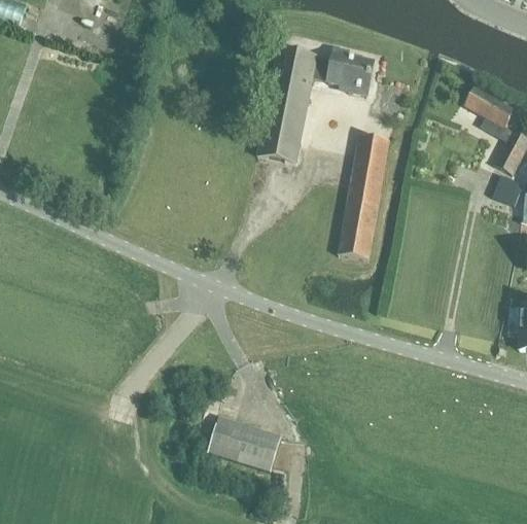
[(0,0),(0,12),(23,22),(30,4),(18,0),(0,0)]
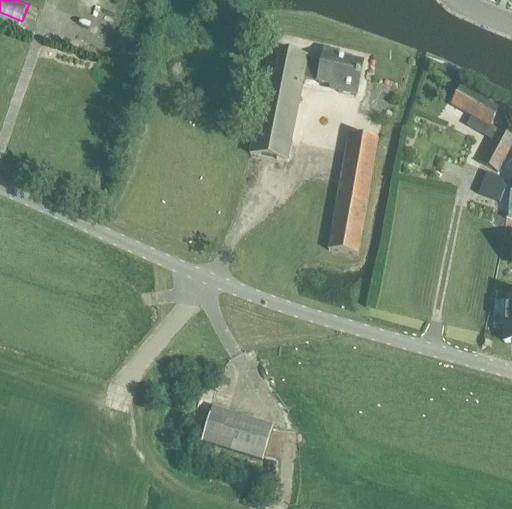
[(339,87),(357,91),(363,57),(338,52),(339,47),(325,44),(323,58),(308,55),(308,54),(270,46),(249,149),(288,157),(305,73),(319,76),(319,78),(340,83),(339,87)]
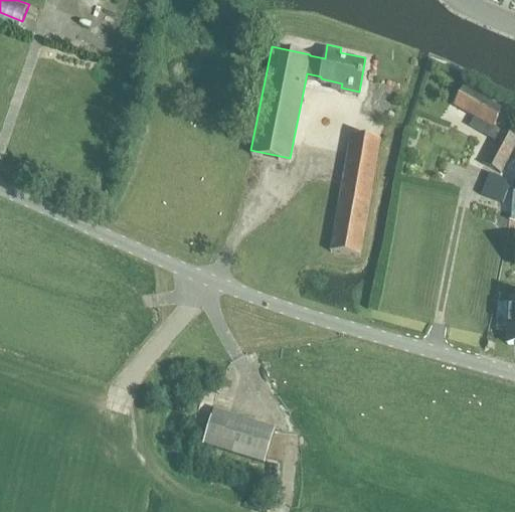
[(483,162),(502,171),(514,145),(514,135),(493,124),(503,107),(464,84),(454,103),(475,115),(470,124),(496,138),(483,162)]
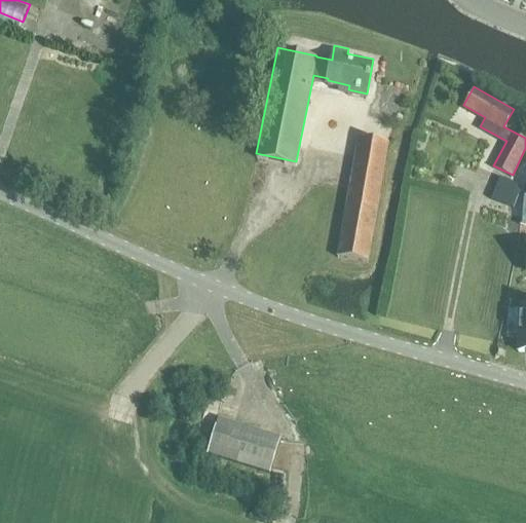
[(338,254),(368,259),(388,141),(359,136),(338,254)]
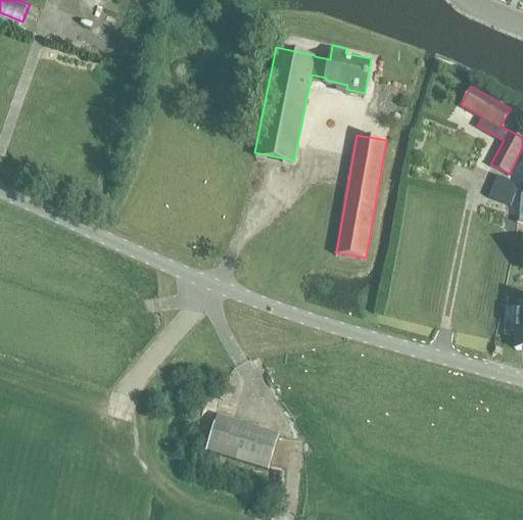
[(488,193),(511,202),(518,183),(496,174),(488,193)]
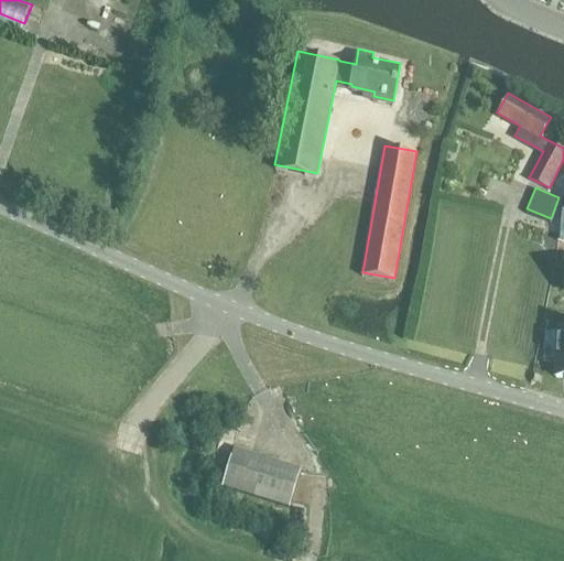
[(232,446),(237,429),(223,424),(213,465),(227,468),(223,485),(237,488),(289,505),(301,467),(232,446)]
